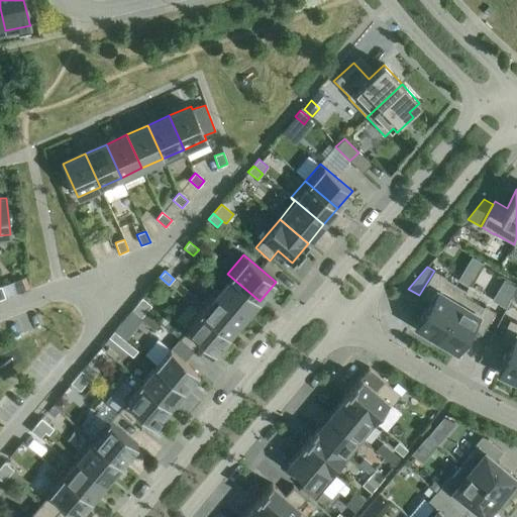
[(436,339),(466,291),(446,279),(446,278),(434,271),(419,295),(430,302),(416,327),(436,339)]
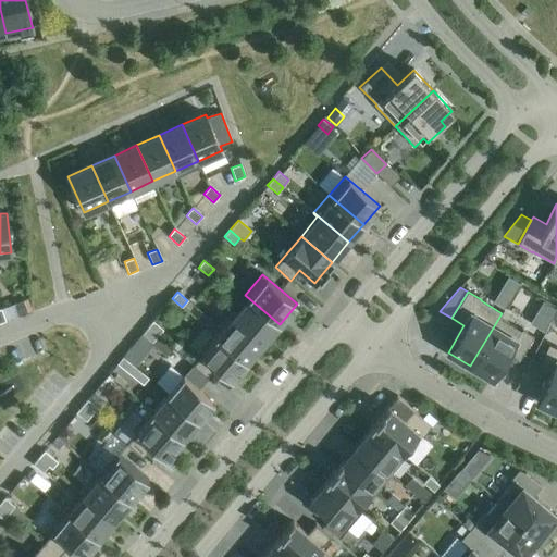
[(280,324),(245,295),(244,296),(248,299),(234,316),(230,312),(230,313),(264,342),(280,324)]
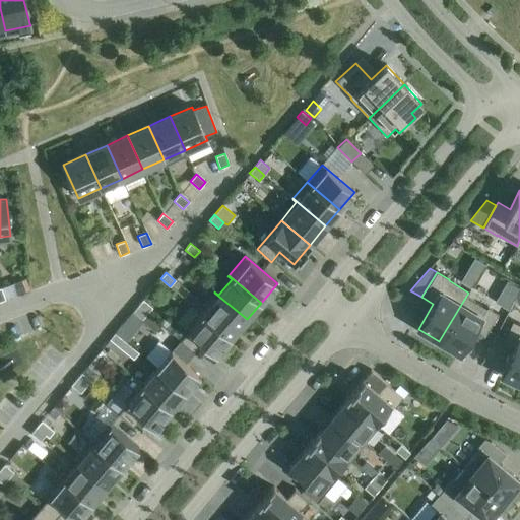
[(25,293),(21,280),(13,283),(18,296),(25,293)]
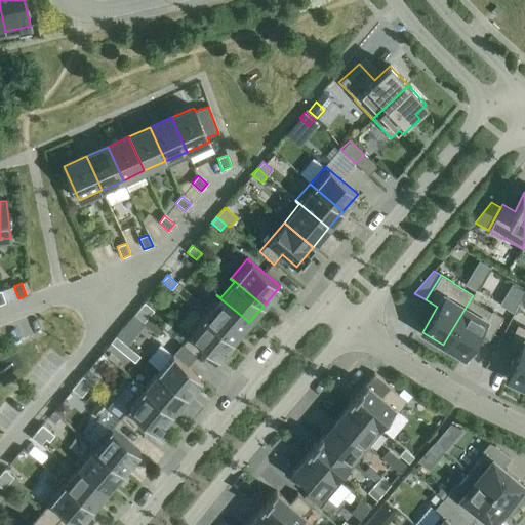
[(216,295),(200,314),(234,341),(249,323),(216,295)]
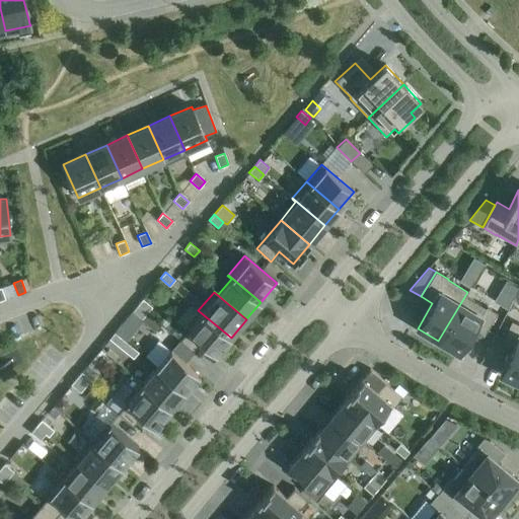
[(485,335),(497,313),(486,307),(486,308),(465,296),(468,292),(467,292),(438,341),(458,353),(473,328),(485,335)]
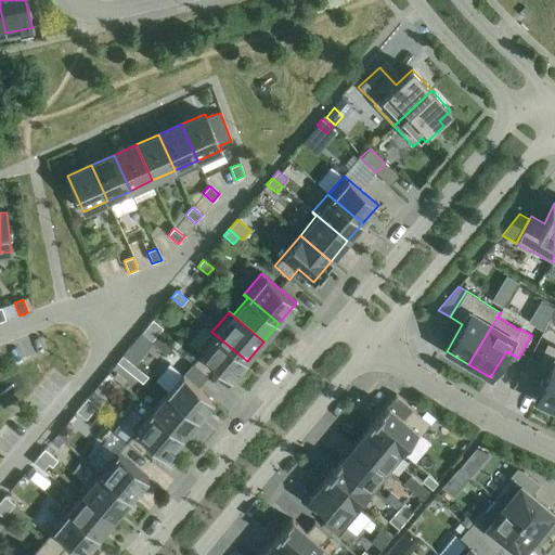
[(153,320),(146,326),(157,335),(163,328),(153,320)]
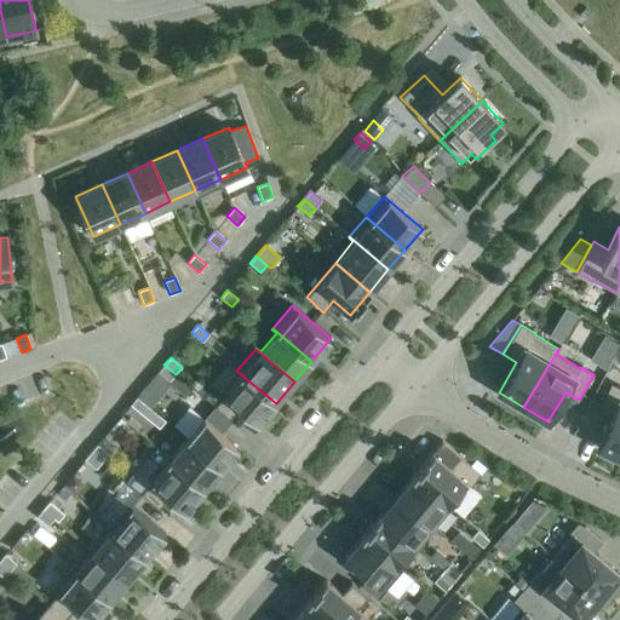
[(176,374),(164,365),(158,372),(170,382),(176,374)]
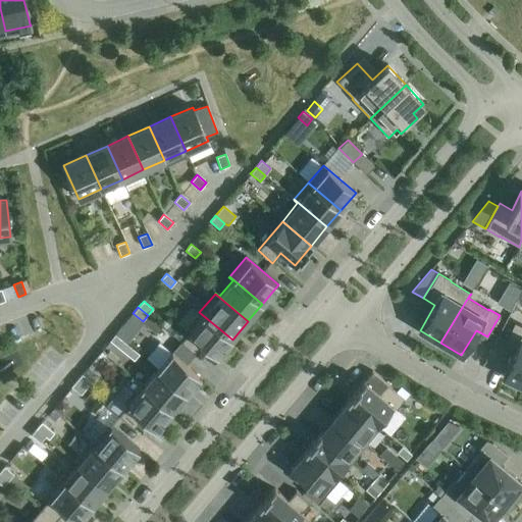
[(232,340),(199,312),(185,329),(189,332),(180,343),(195,355),(203,346),(217,357),(232,340)]
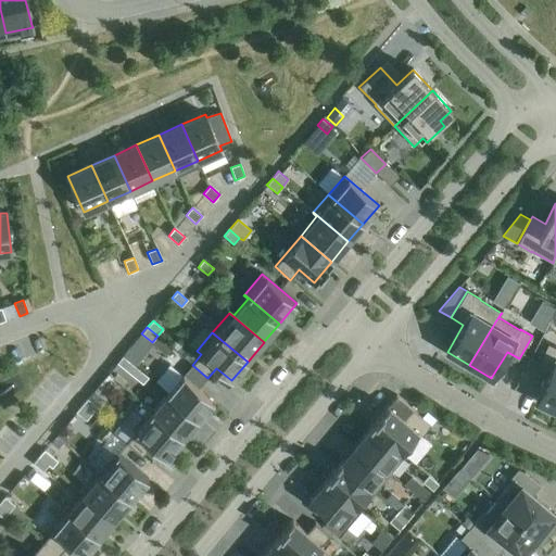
[(171,346),(158,336),(152,342),(151,343),(164,354),(171,346)]
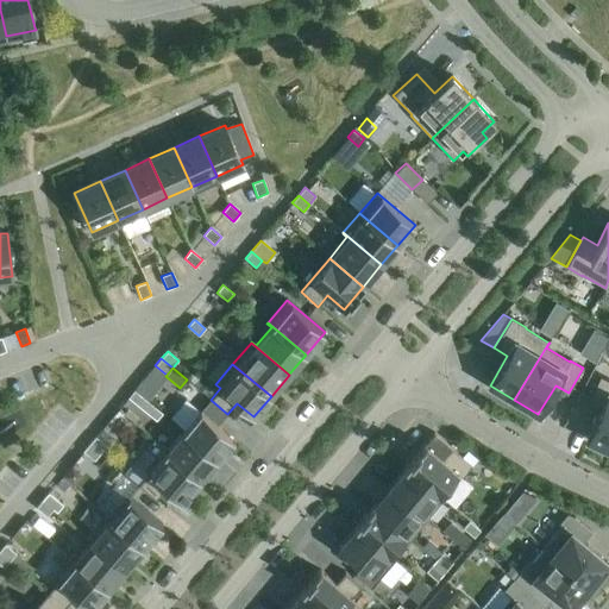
[(608,381),(600,376),(588,403),(601,409),(586,440),(608,450),(608,381)]
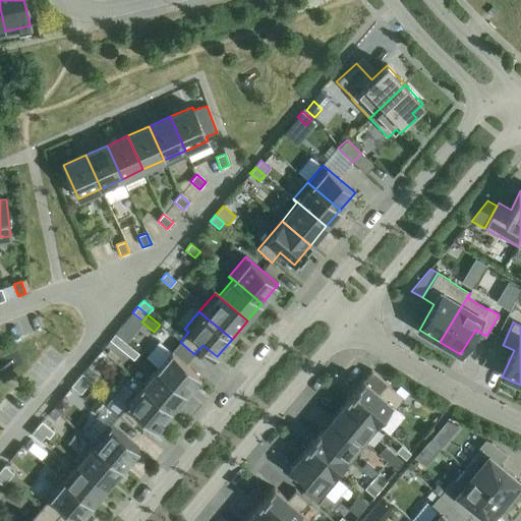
[(115,334),(110,340),(119,348),(124,342),(115,334)]
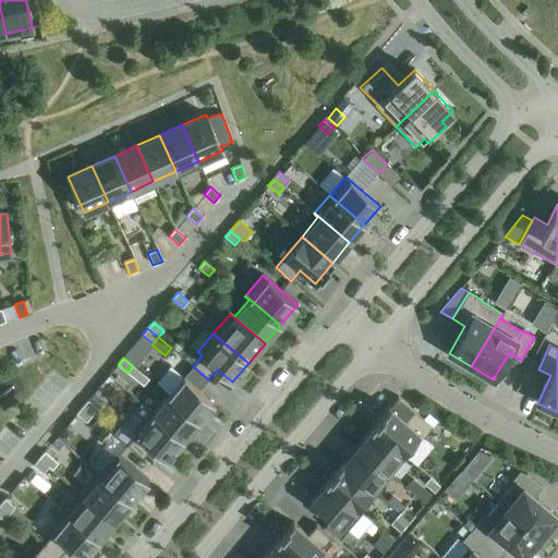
[(183,377),(168,396),(199,422),(215,402),(183,377)]
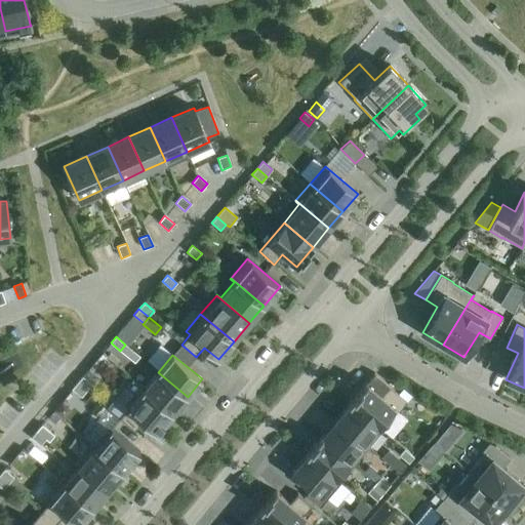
[(140,386),(173,413),(188,397),(158,372),(145,389),(140,386)]
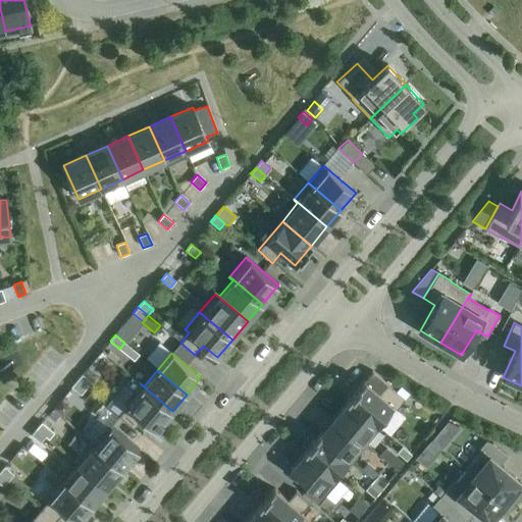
[(363,381),(347,401),(380,428),(380,427),(376,424),(393,406),(396,409),(404,399),(397,393),(385,383),(371,371),(363,381)]
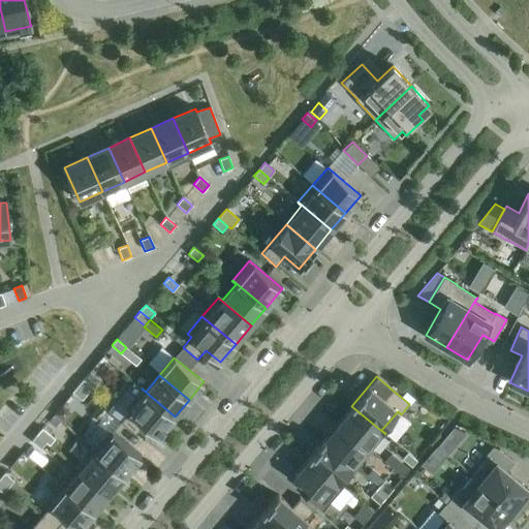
[(78,385),(87,394),(92,387),(83,379),(78,385)]
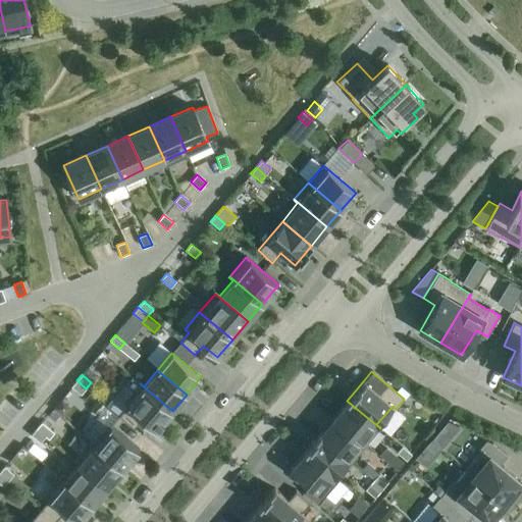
[(156,430),(172,411),(140,383),(132,377),(125,384),(133,390),(123,403),(126,406),(118,416),(134,428),(142,419),(156,430)]
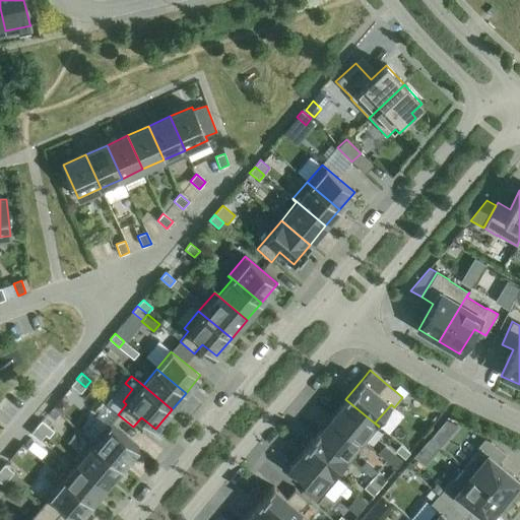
[(76,379),(71,386),(80,393),(85,387),(76,379)]
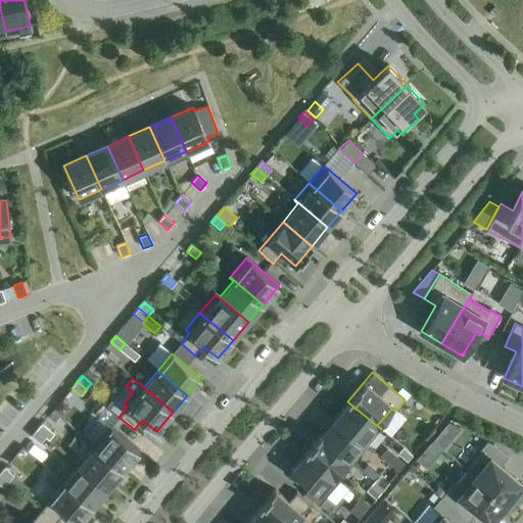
[(401,388),(397,393),(405,399),(410,394),(401,388)]
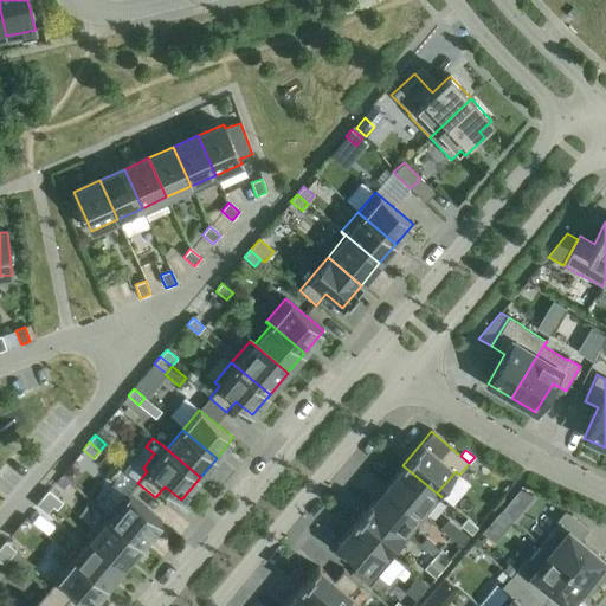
[(403,465),(386,485),(425,517),(442,497),(403,465)]
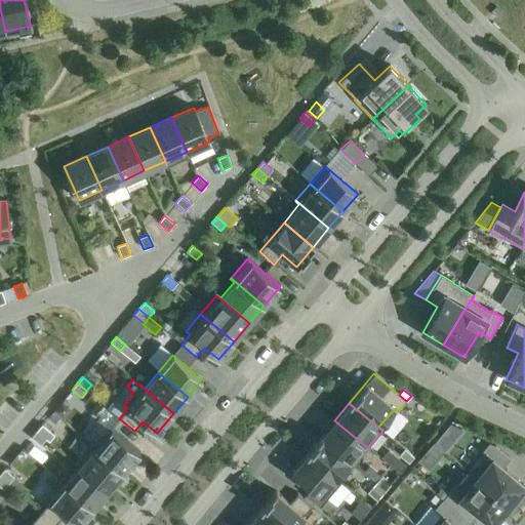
[(453,418),(414,463),(428,474),(467,429),(453,418)]
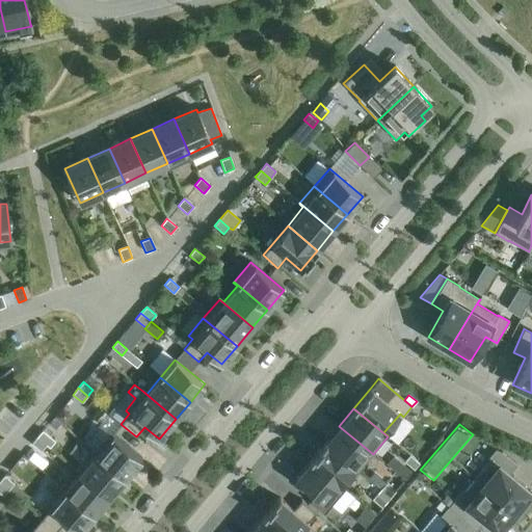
[(339,426),(325,443),(358,471),(373,454),(339,426)]
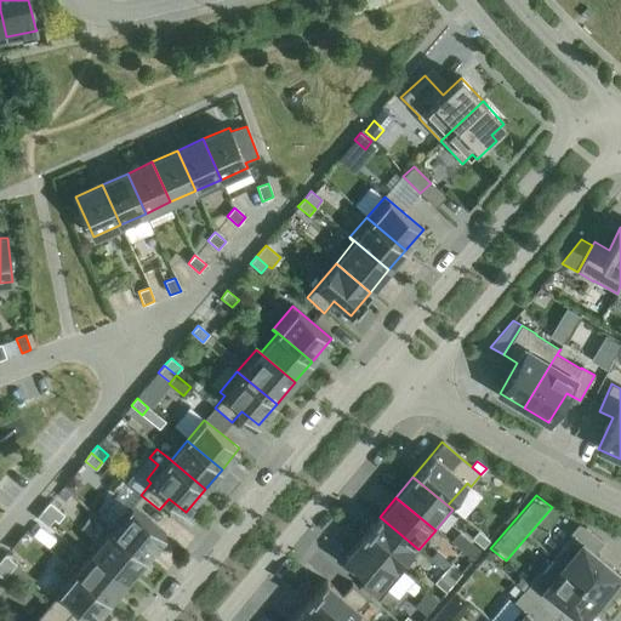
[(55,519),(58,523),(64,516),(50,502),(43,510),(55,519)]
